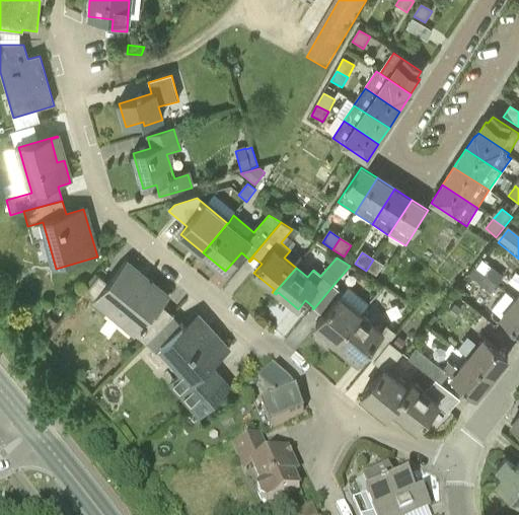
[(383,267),(373,260),(366,271),(376,278),(383,267)]
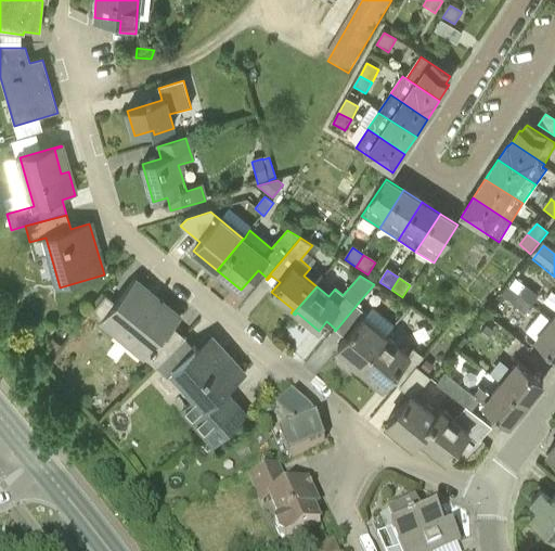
[(155,369),(184,340),(173,329),(179,322),(147,296),(150,294),(134,281),(115,305),(105,297),(92,312),(102,321),(101,322),(115,335),(114,337),(143,361),(145,360),(155,369)]
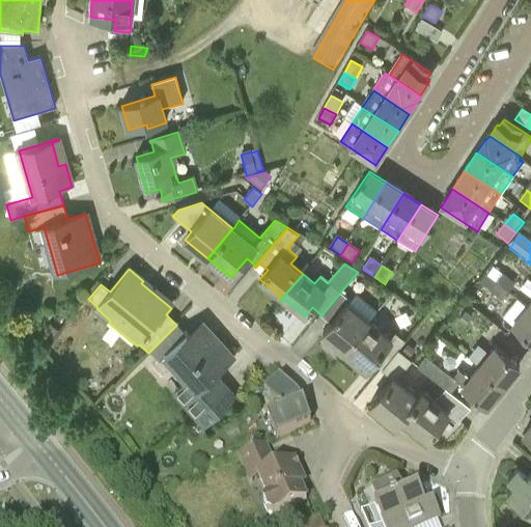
[(497,283),(508,293),(515,284),(503,275),(497,283)]
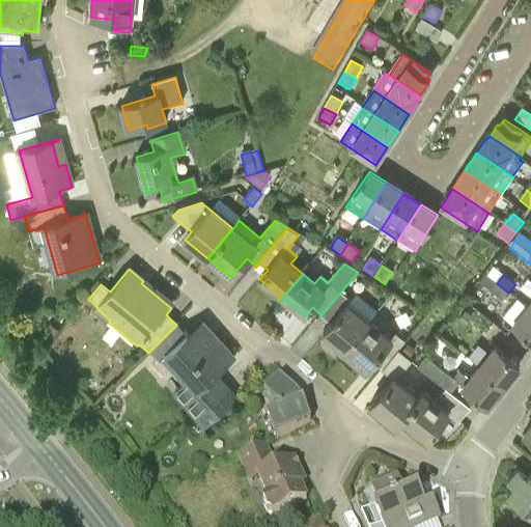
[(502,302),(508,293),(497,283),(490,292),(502,302)]
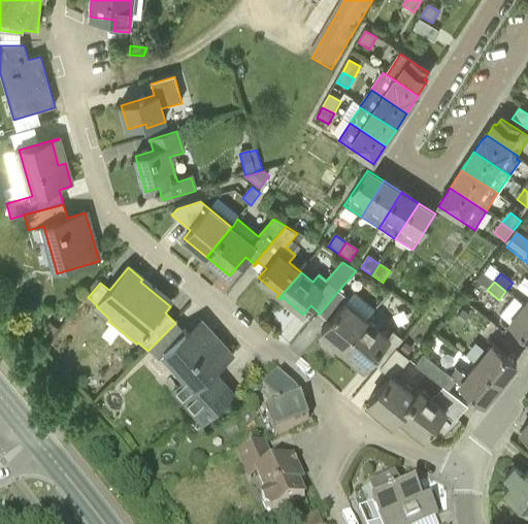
[(321,331),(343,350),(367,322),(345,303),(349,299),(338,291),(319,315),(328,323),(321,331)]
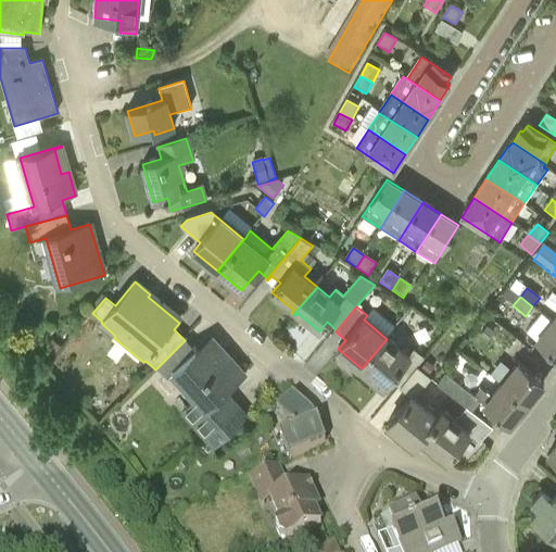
[(555,325),(552,323),(536,342),(555,358),(555,325)]
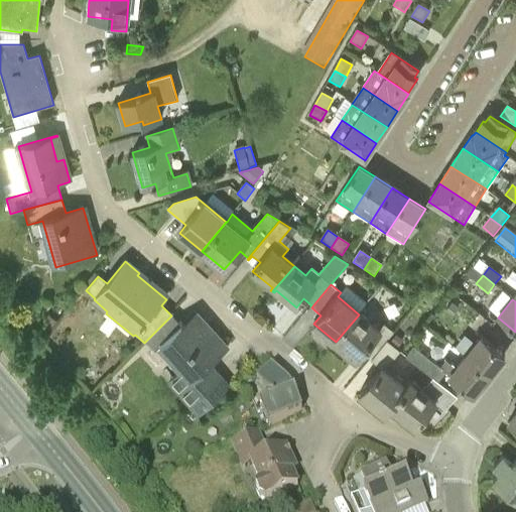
[(455,318),(460,312),(453,305),(446,312),(455,318)]
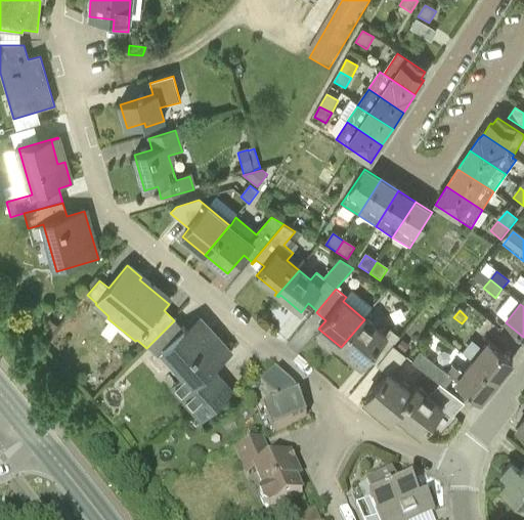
[(181,397),(192,410),(222,384),(211,373),(231,355),(198,318),(184,331),(174,320),(146,348),(156,355),(162,350),(194,387),(181,397)]
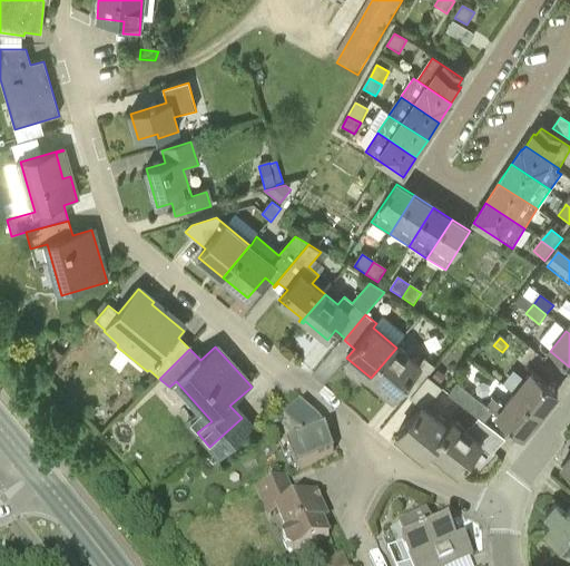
[(419,366),(396,348),(371,378),(394,398),(399,390),(410,400),(428,379),(435,370),(424,360),(419,366)]
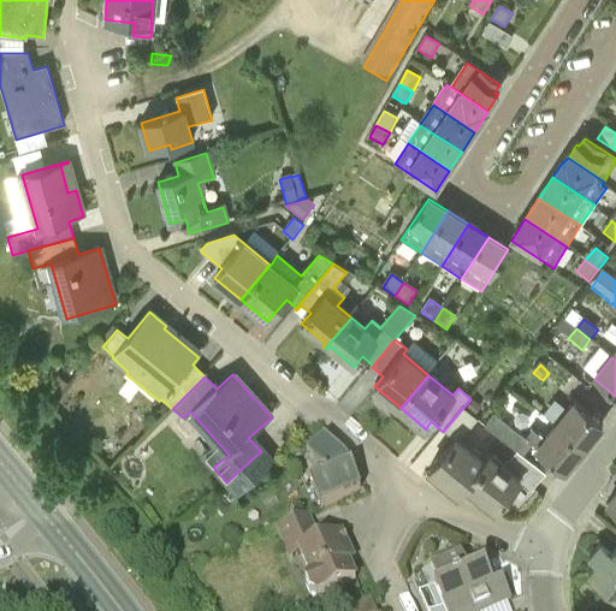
[(59,377),(49,387),(59,396),(69,385),(59,377)]
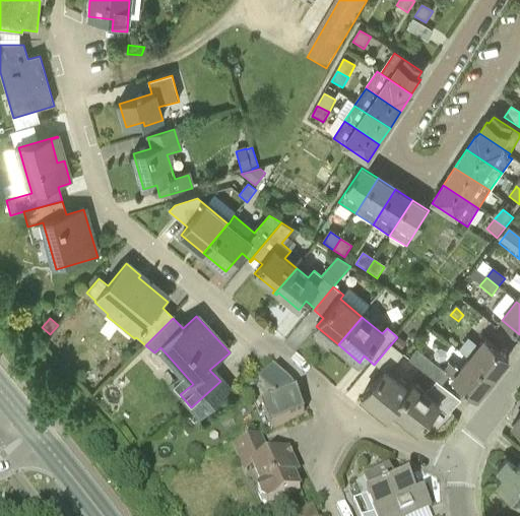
[(407,347),(400,340),(394,347),(401,353),(407,347)]
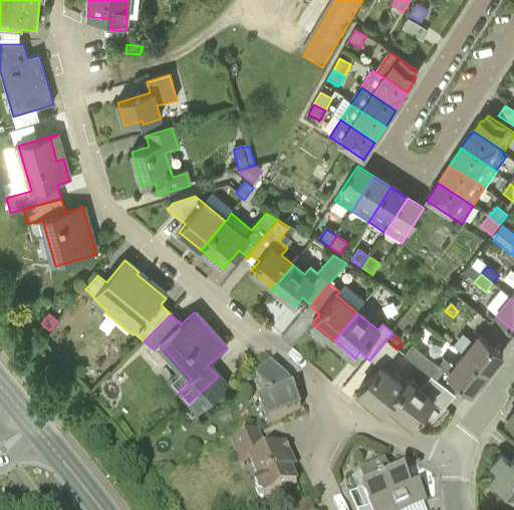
[(487,375),(503,355),(479,336),(464,355),(487,375)]
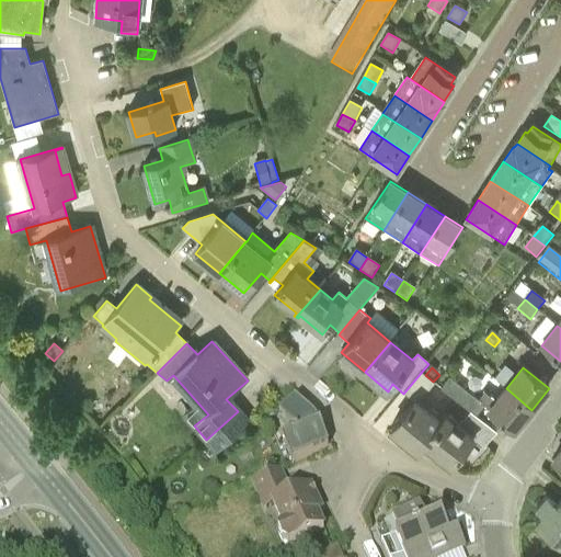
[(418,450),(424,442),(423,442),(442,420),(420,401),(434,384),(421,373),(403,394),(414,401),(391,429),(418,450)]
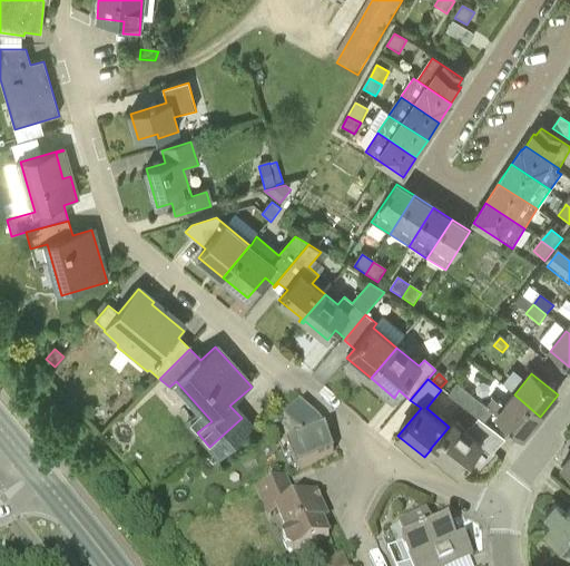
[(448,394),(478,419),(479,419),(483,423),(492,413),(522,438),(540,417),(514,394),(504,408),(493,399),(487,408),(457,384),(448,394)]
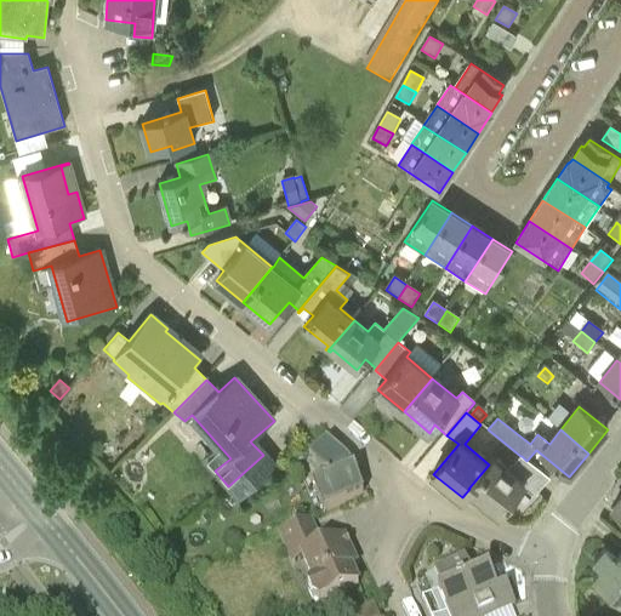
[(263,455),(228,486),(240,500),(274,467),(263,455)]
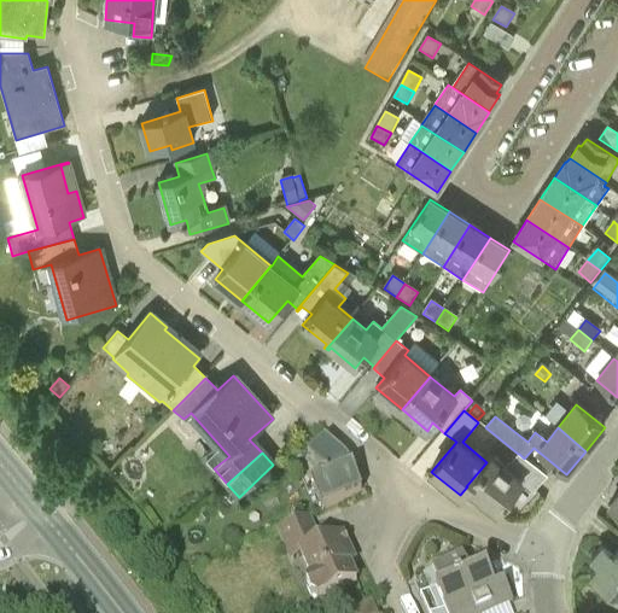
[(348,468),(345,465),(334,455),(328,461),(320,454),(307,468),(327,485),(321,488),(322,489),(313,494),(322,517),(362,500),(350,472),(348,468)]
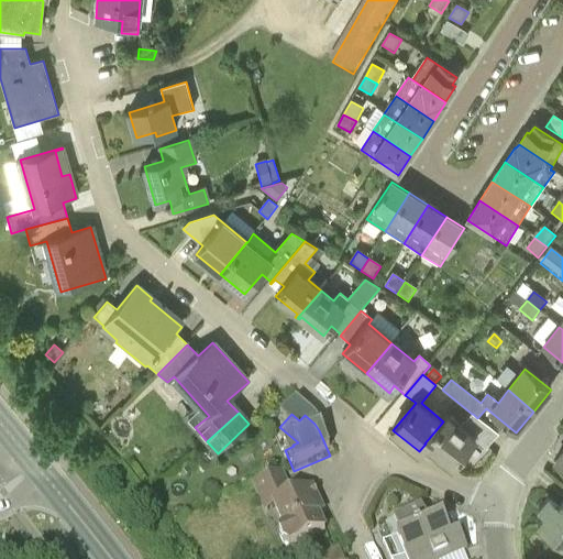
[(448,416),(443,422),(424,444),(426,444),(453,467),(475,440),(486,449),(498,435),(477,418),(473,414),(472,414),(461,427),(448,416)]
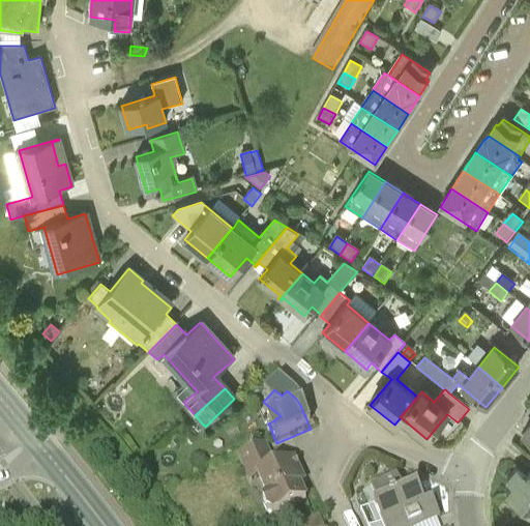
[(171,438),(166,443),(173,450),(178,446),(171,438)]
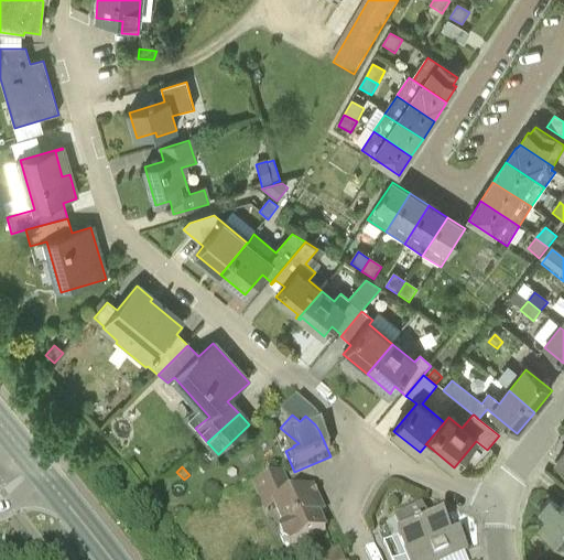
[(324,520),(313,495),(292,505),(281,480),(255,492),(261,508),(271,504),(285,536),(282,537),(280,542),(284,552),(290,555),(325,538),(318,523),(324,520)]
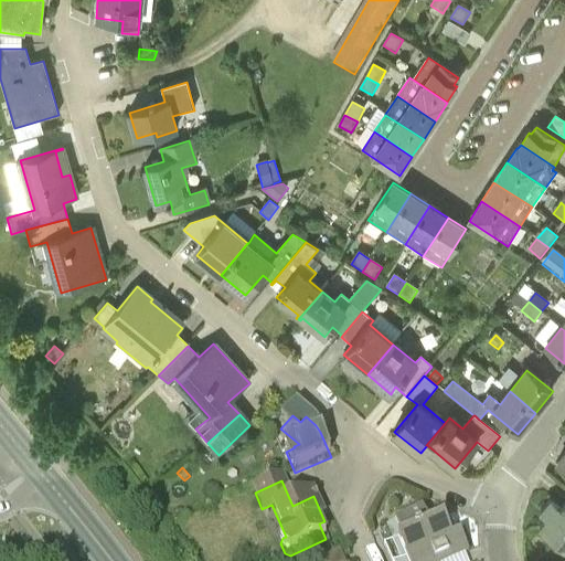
[(564,505),(562,508),(551,499),(540,514),(546,519),(540,528),(564,548),(564,505)]
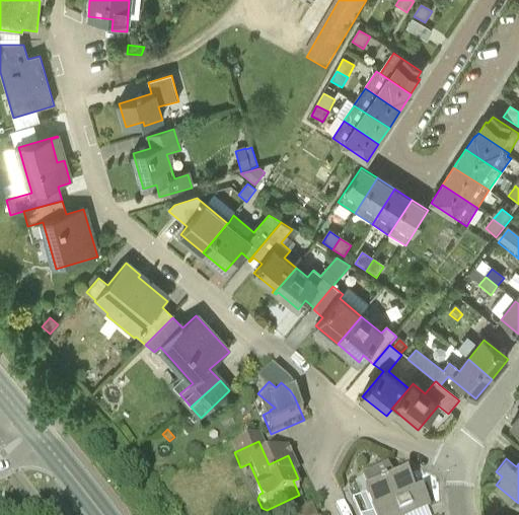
[(368,504),(358,508),(361,514),(377,514),(416,498),(409,483),(394,489),(387,473),(363,484),(371,500),(367,502),(368,504)]
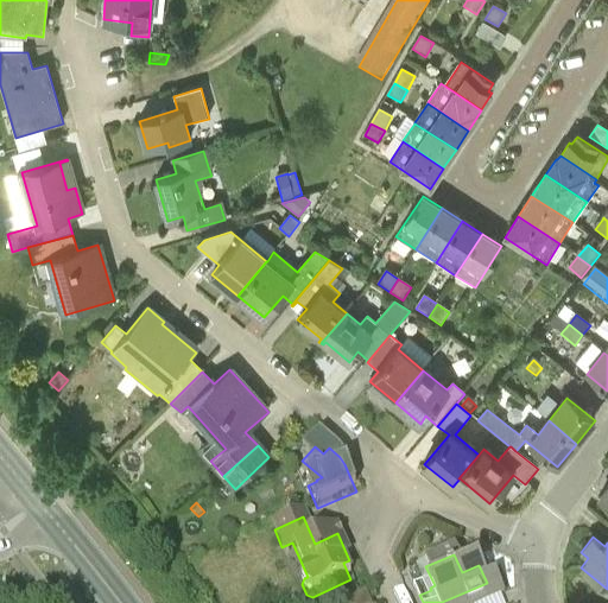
[(498,602),(504,600),(495,579),(445,602),(498,602)]
